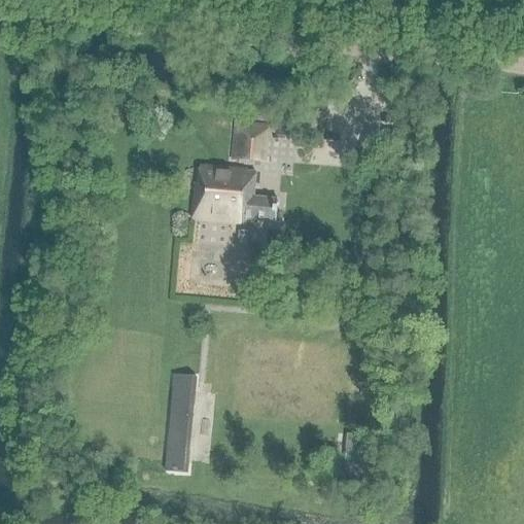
[(268,125),(239,121),(236,155),(265,159),(268,125)]
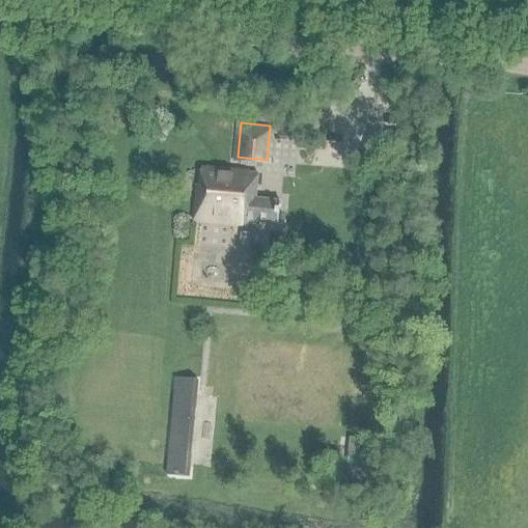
[(258,171),(204,166),(203,184),(199,183),(196,216),(248,221),(249,218),(278,221),(280,199),(256,196),(258,171)]
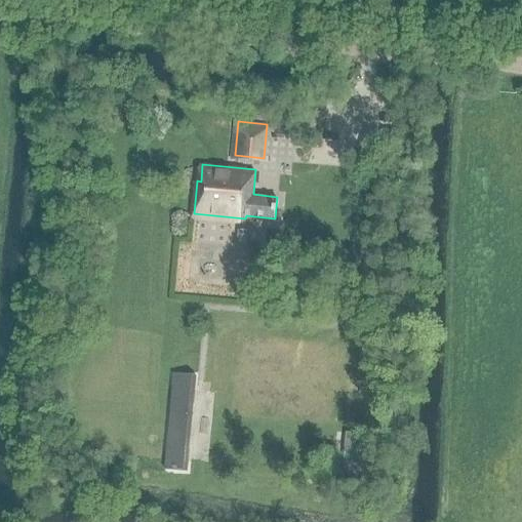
[(240,228),(239,240),(249,241),(250,229),(240,228)]
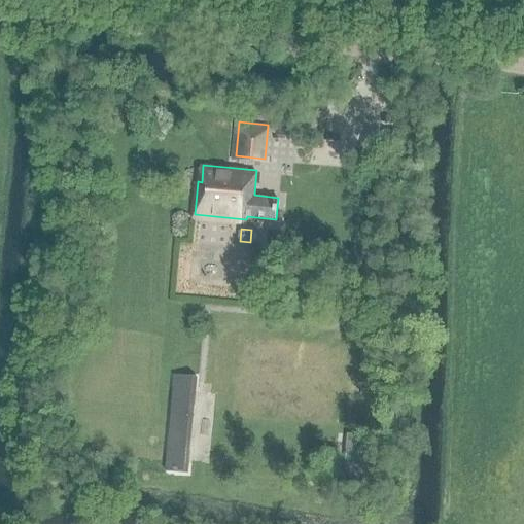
[(197,376),(176,374),(170,441),(160,440),(159,453),(169,454),(167,469),(187,472),(197,376)]
